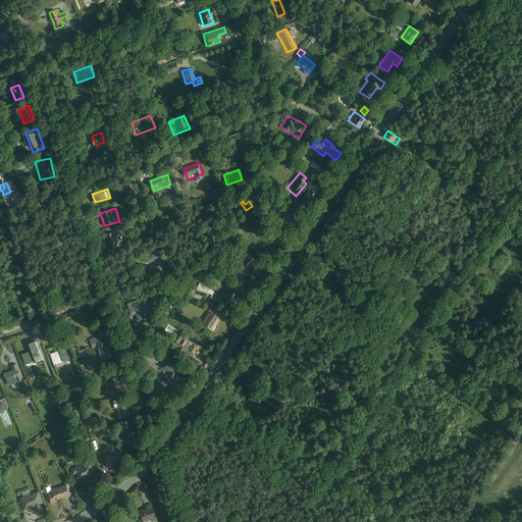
[(284,220),(293,227),(299,220),(292,213),(284,220)]
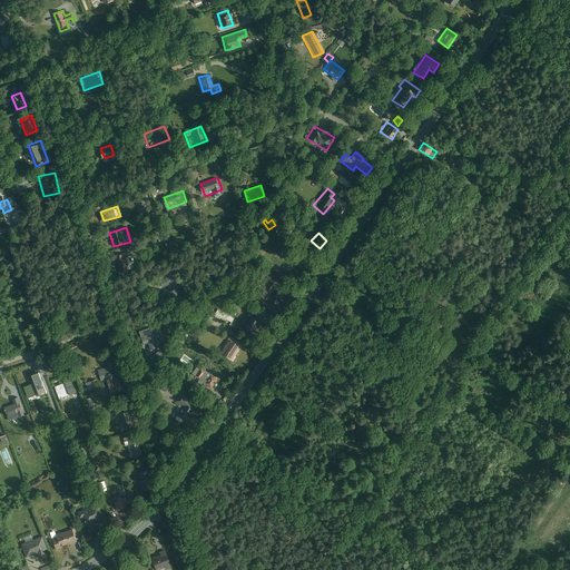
[(124,273),(135,268),(130,257),(119,261),(124,273)]
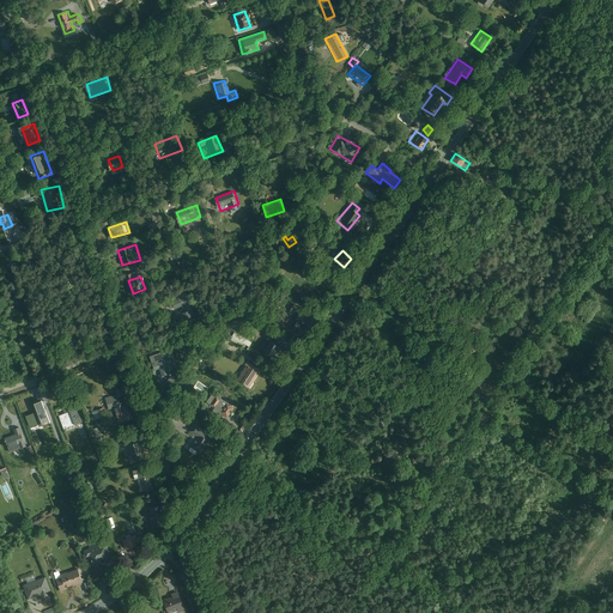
[(177,310),(189,304),(184,295),(173,301),(177,310)]
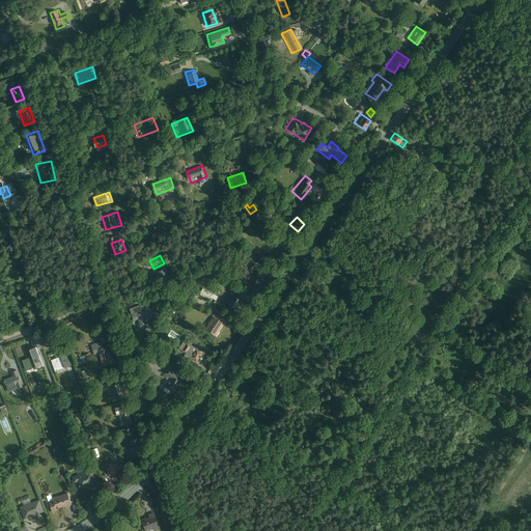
[(253,283),(260,287),(268,278),(266,276),(268,273),(253,263),(249,272),(257,277),(253,283)]
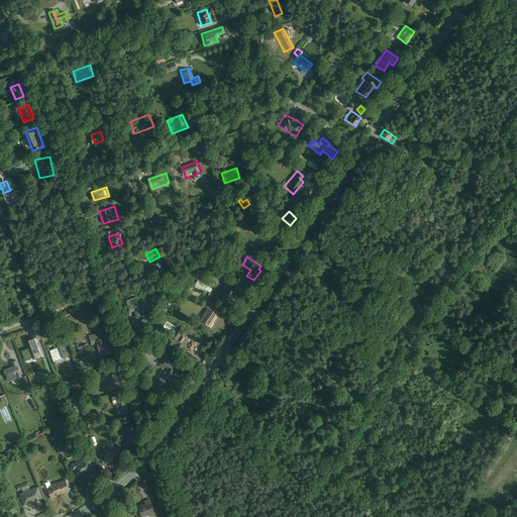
[(305,271),(316,279),(321,272),(310,264),(305,271)]
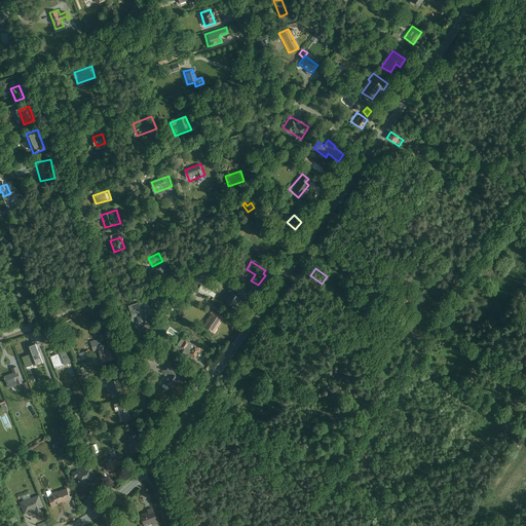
[(201,285),(197,291),(212,299),(216,294),(201,285)]
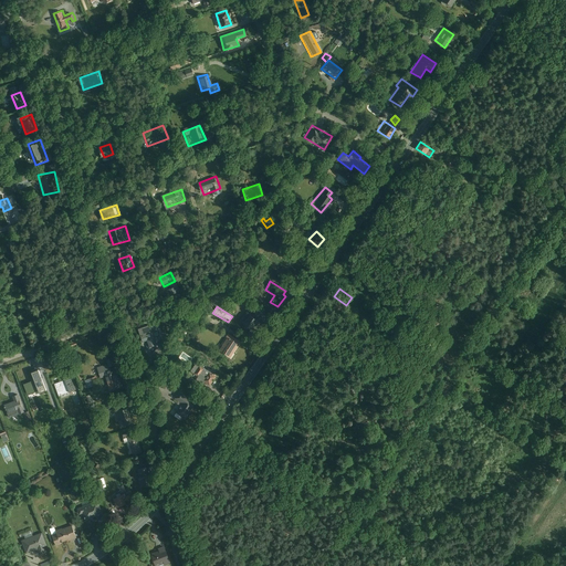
[(250,313),(262,322),(266,314),(254,306),(250,313)]
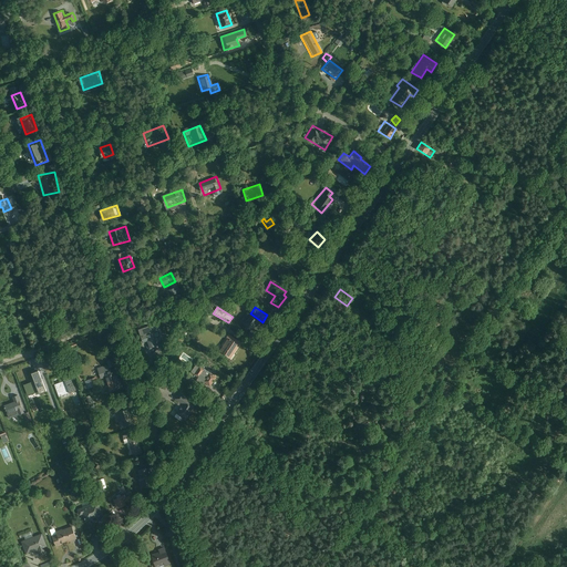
[(20,330),(27,328),(21,313),(14,317),(20,330)]
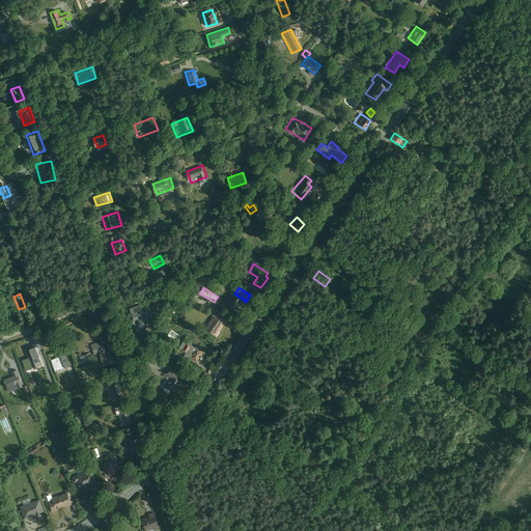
[(233,307),(241,300),(238,297),(230,304),(233,307)]
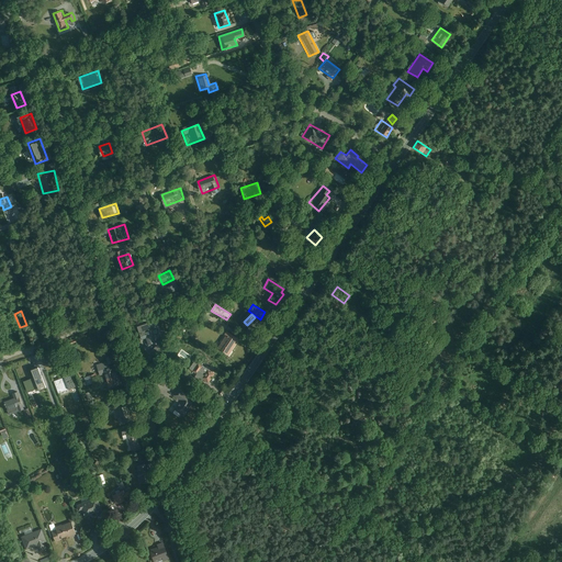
[(148,346),(157,343),(150,323),(142,326),(148,346)]
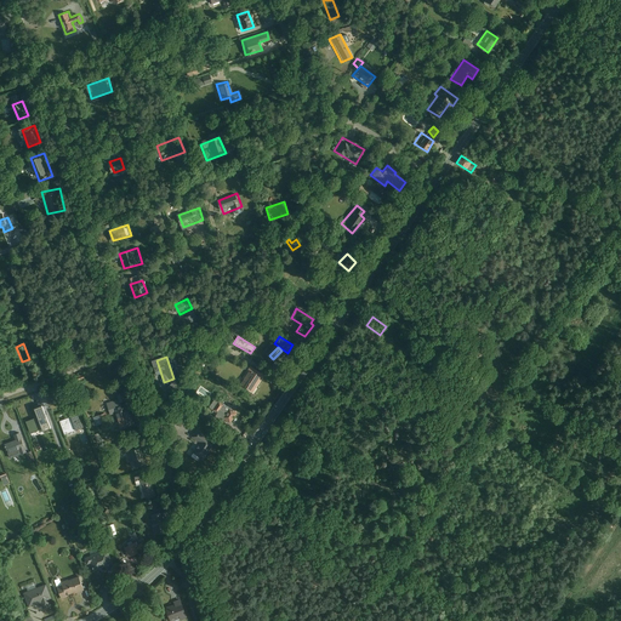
[(254,393),(266,375),(252,366),(240,385),(254,393)]
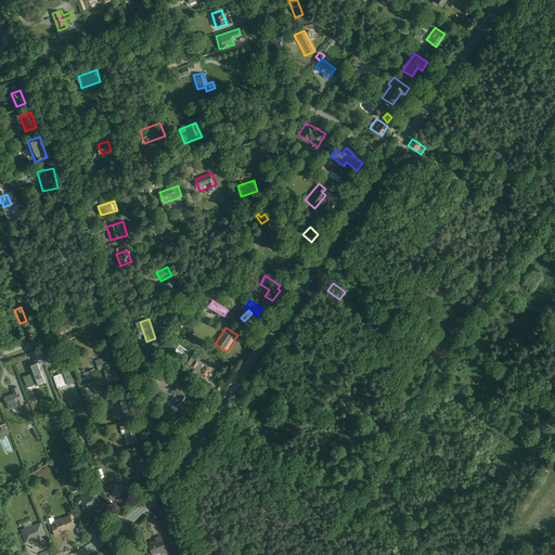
[(52,359),(50,351),(40,355),(42,362),(52,359)]
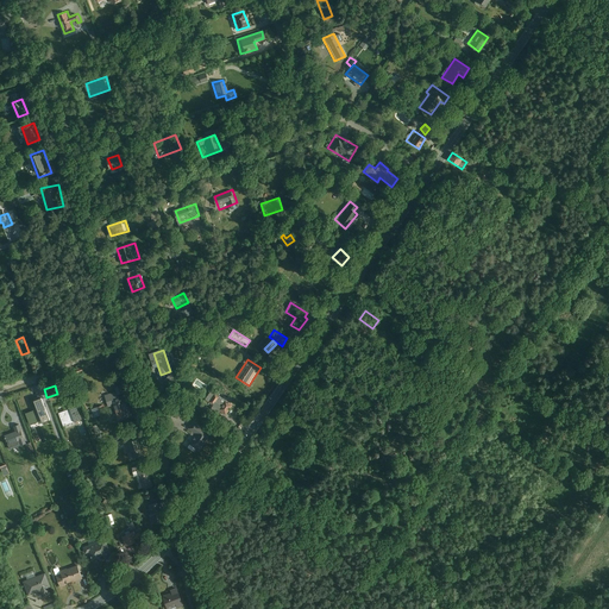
[(226,414),(233,403),(218,391),(209,402),(226,414)]
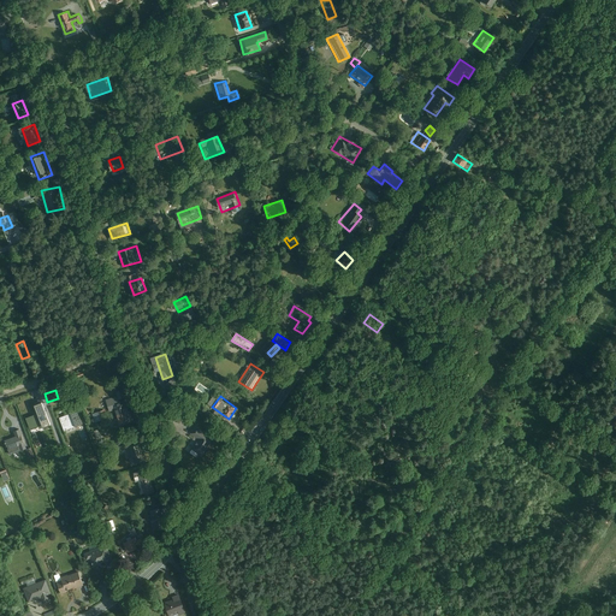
[(112,406),(116,416),(130,412),(126,401),(112,406)]
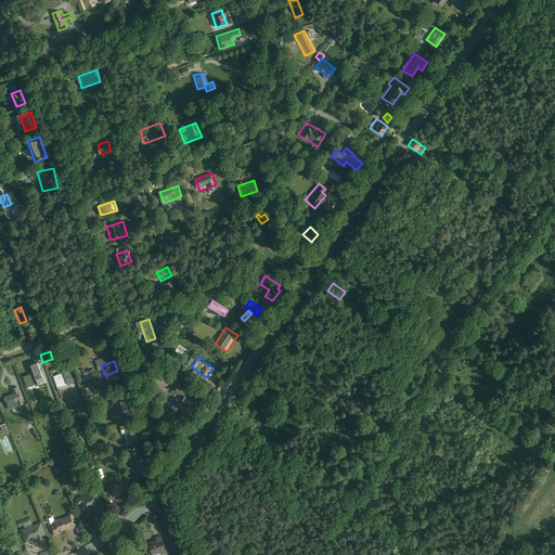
[(33,373),(23,376),(27,389),(44,384),(37,362),(29,365),(33,373)]
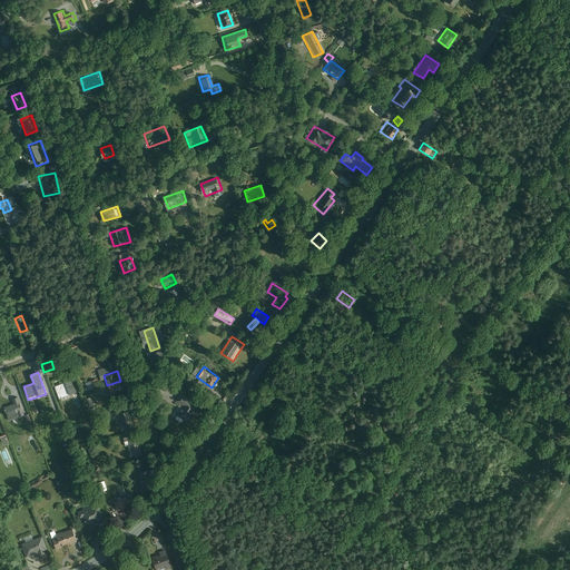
[(59,399),(78,392),(71,374),(65,376),(67,382),(56,385),(59,399)]
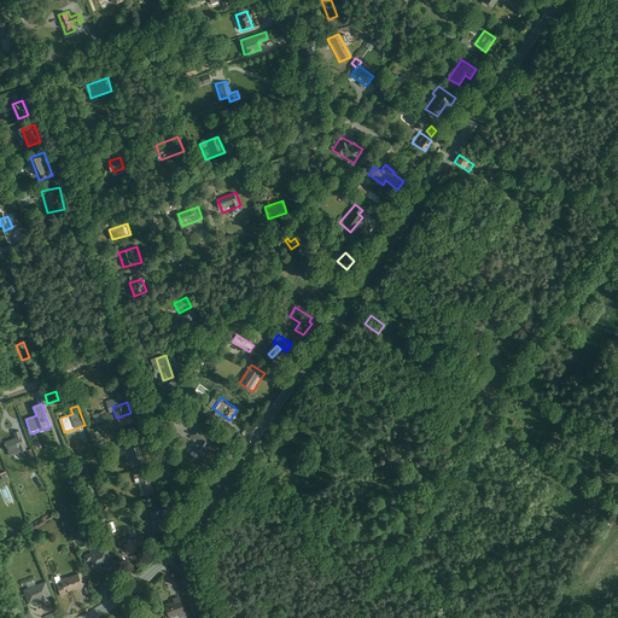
[(97,424),(108,420),(105,412),(93,414),(97,424)]
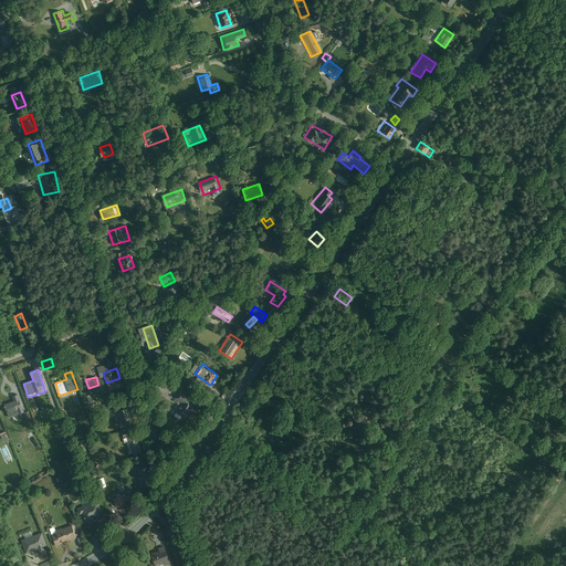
[(109,392),(123,388),(119,378),(106,383),(109,392)]
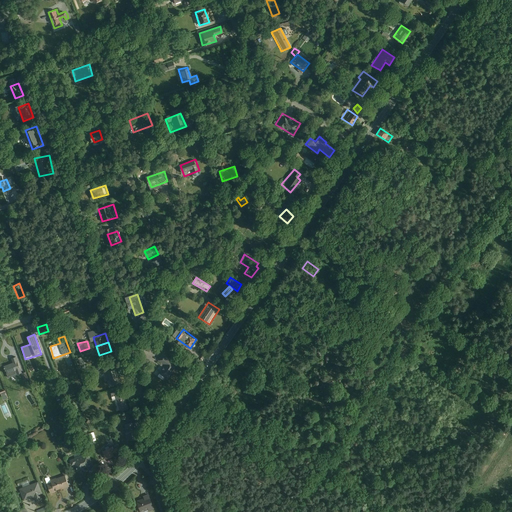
[(249,362),(254,355),(246,348),(240,355),(249,362)]
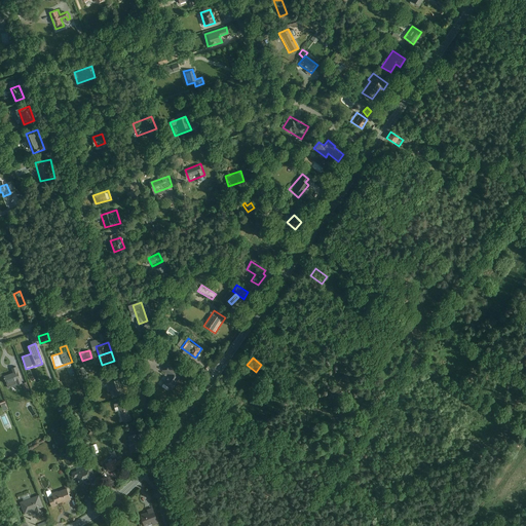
[(32,376),(47,372),(45,364),(29,369),(32,376)]
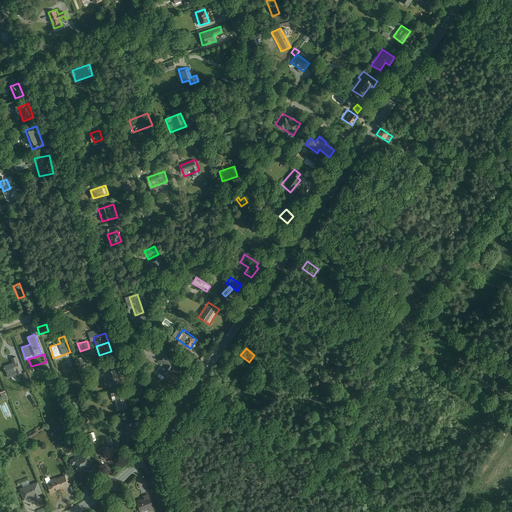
[(168,379),(178,365),(163,354),(158,360),(165,365),(159,373),(168,379)]
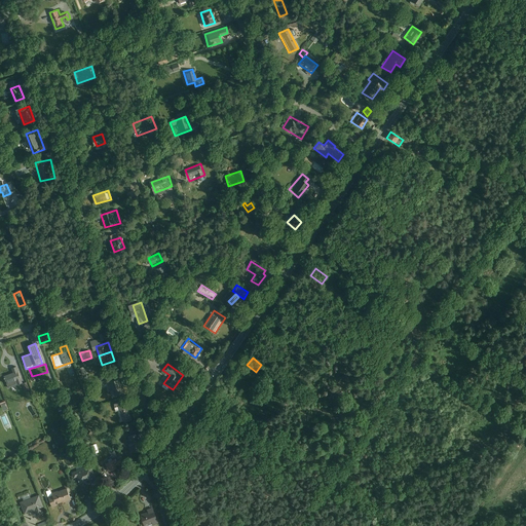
[(8,388),(25,383),(19,367),(12,369),(13,374),(4,377),(8,388)]
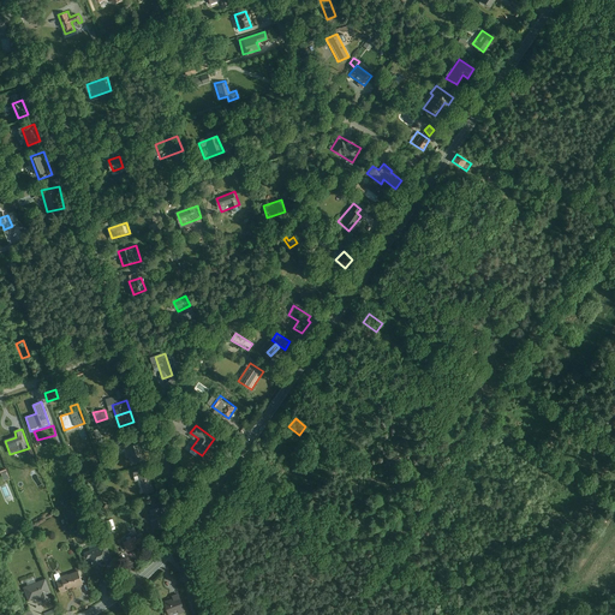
[(135,465),(145,461),(138,443),(127,447),(135,465)]
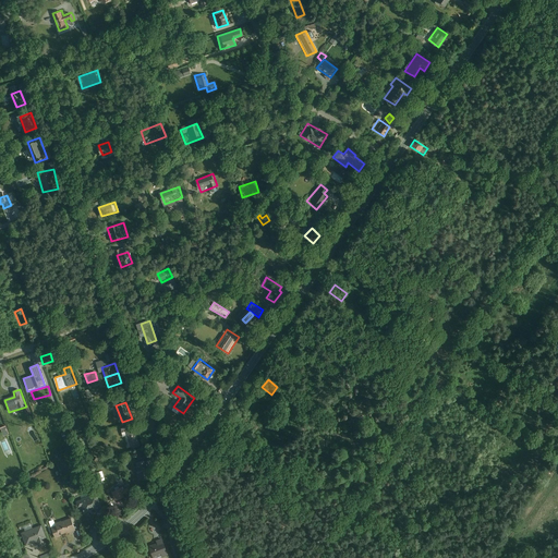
[(130,449),(142,446),(136,427),(125,431),(130,449)]
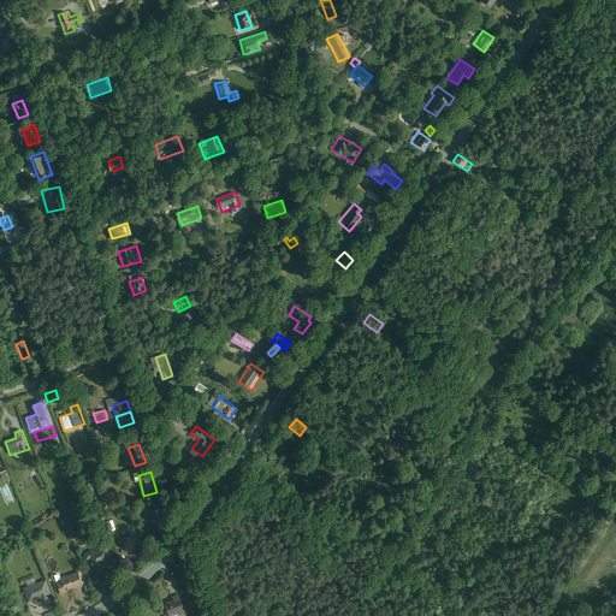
[(155,531),(169,528),(163,509),(150,511),(155,531)]
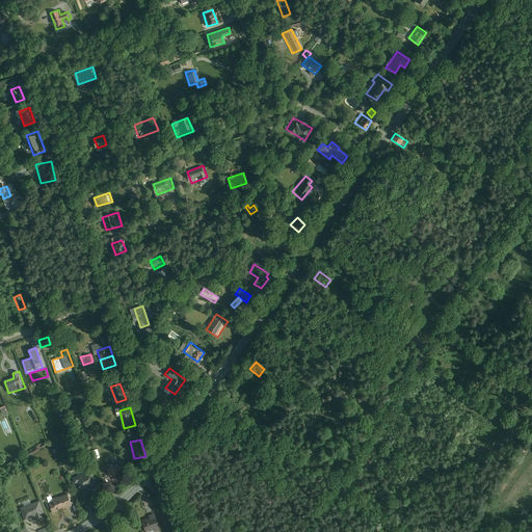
[(111,477),(123,473),(118,464),(107,469),(111,477)]
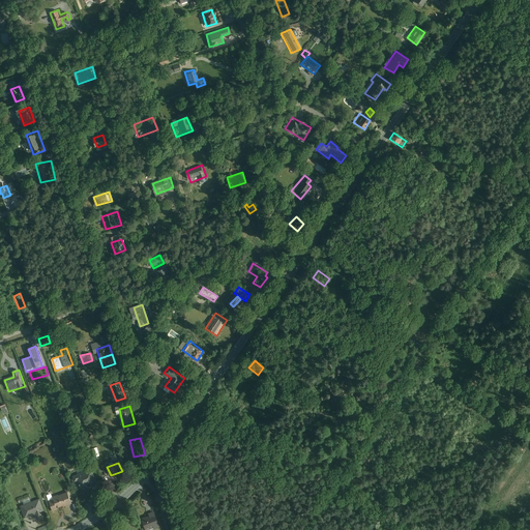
[(82,487),(95,481),(91,470),(78,474),(82,487)]
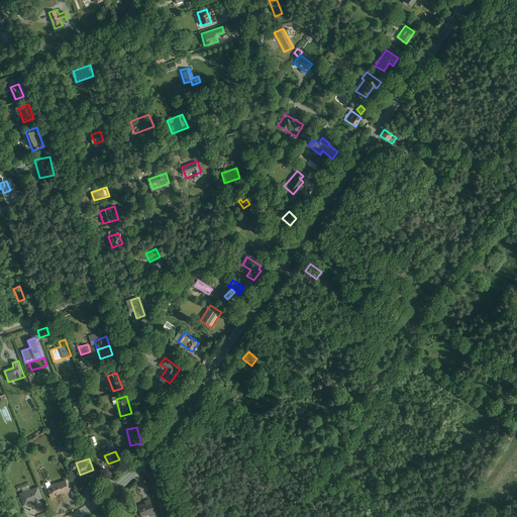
[(52,498),(71,491),(67,480),(47,486),(52,498)]
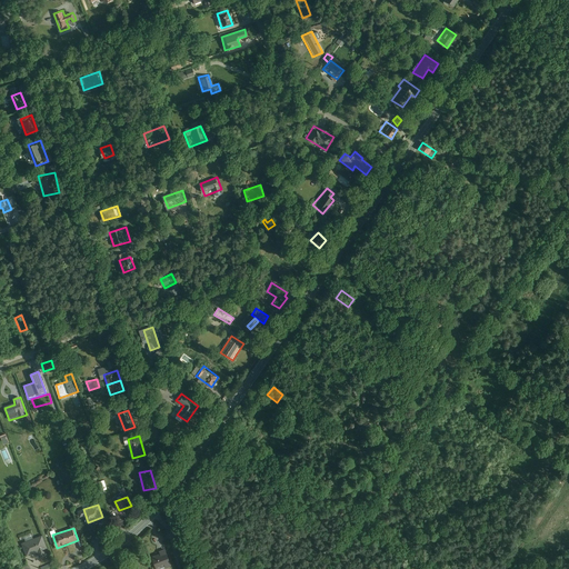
[(48,555),(47,549),(49,548),(45,535),(22,542),(27,556),(39,552),(40,557),(48,555)]
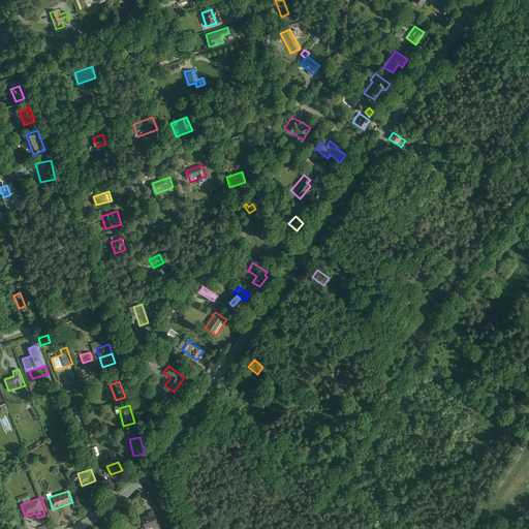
[(146,528),(151,528),(160,526),(154,510),(141,516),(146,528)]
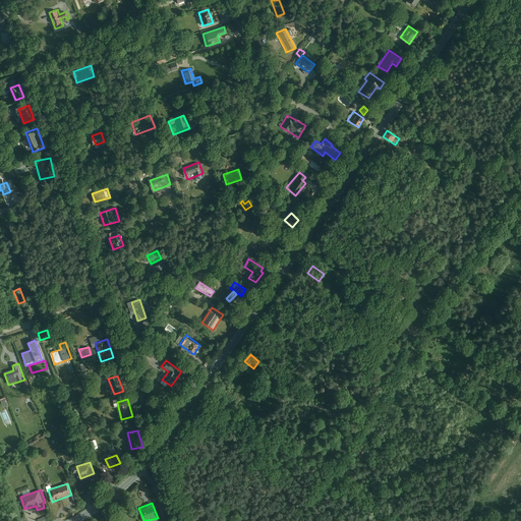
All buildings are outlined.
